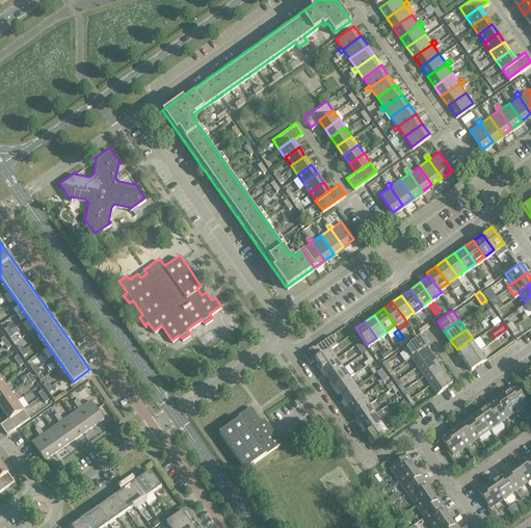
[(337,341),(330,333),(313,345),(314,345),(303,352),(310,361),(315,357),(329,346),(337,341)]
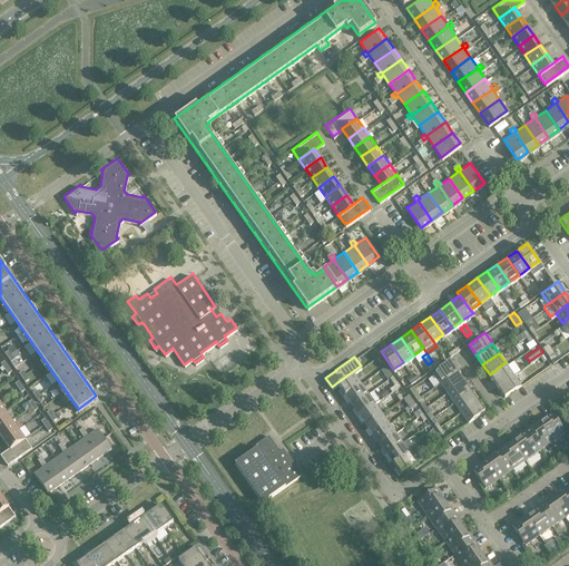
[(455,369),(449,358),(432,370),(439,380),(455,369)]
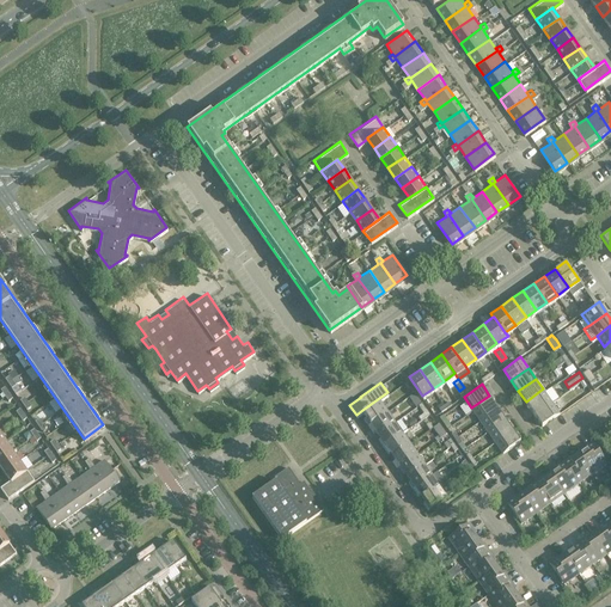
[(551,399),(543,388),(526,402),(533,412),(551,399)]
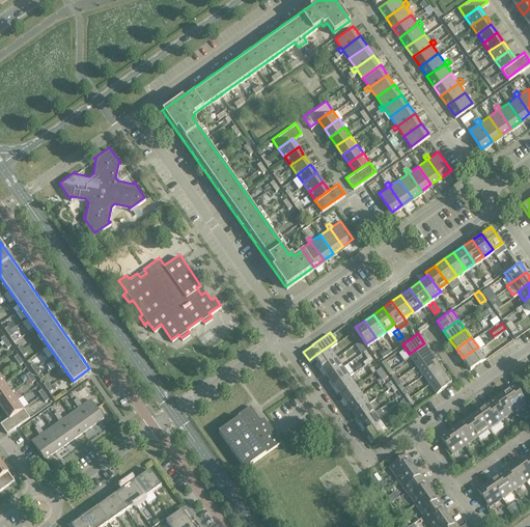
[(361,342),(357,345),(360,351),(362,350),(365,348),(362,343),(361,342)]
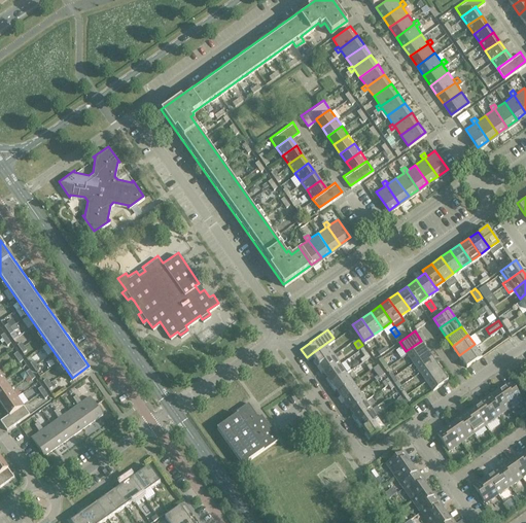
[(427,350),(421,341),(406,351),(413,360),(427,350)]
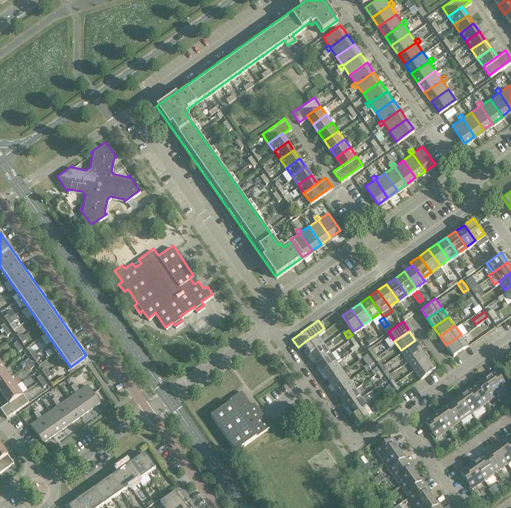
[(323,342),(317,333),(303,343),(305,346),(303,347),(307,353),(323,342)]
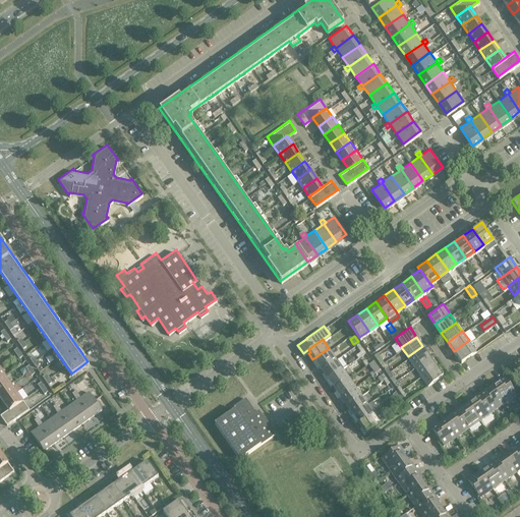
[(475,349),(469,340),(454,351),(460,360),(475,349)]
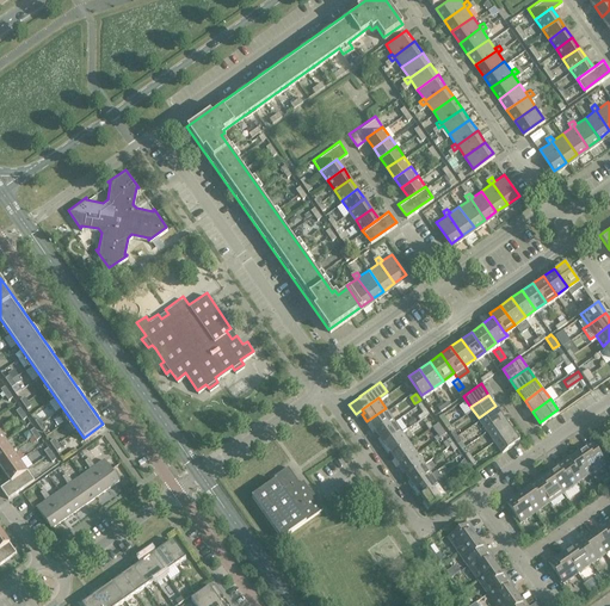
[(504,415),(495,406),(479,418),(486,428),(504,415)]
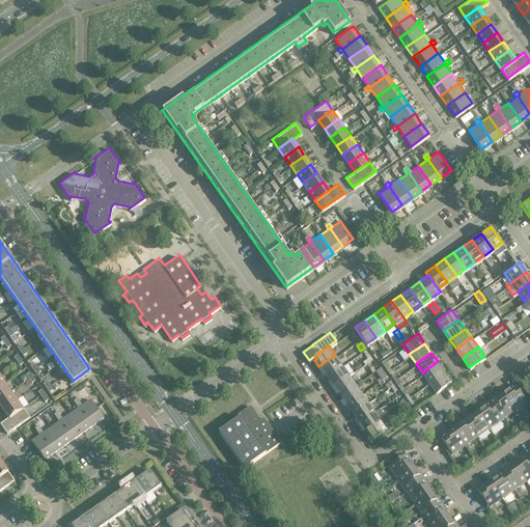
[(342,364),(335,355),(318,366),(323,372),(325,371),(327,375),(342,364)]
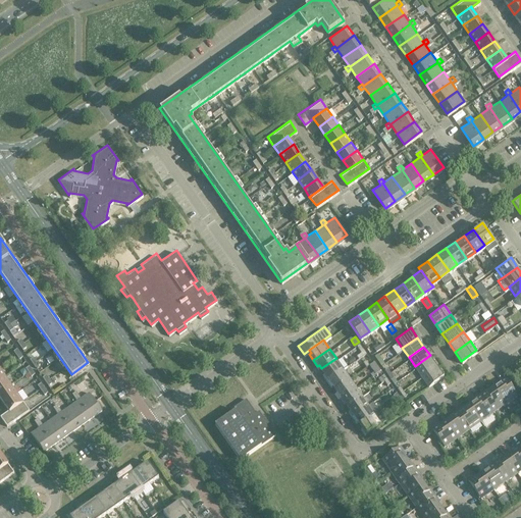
[(436,364),(430,355),(415,366),(421,375),(436,364)]
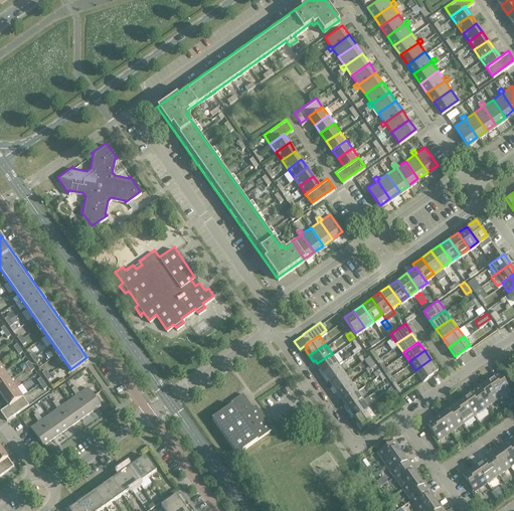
[(338,361),(332,353),(317,363),(319,366),(317,367),(322,373),(338,361)]
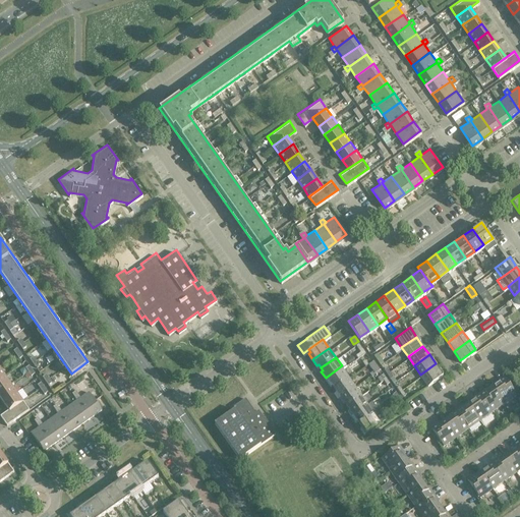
[(372,358),(367,361),(370,366),(373,370),(379,366),(372,358)]
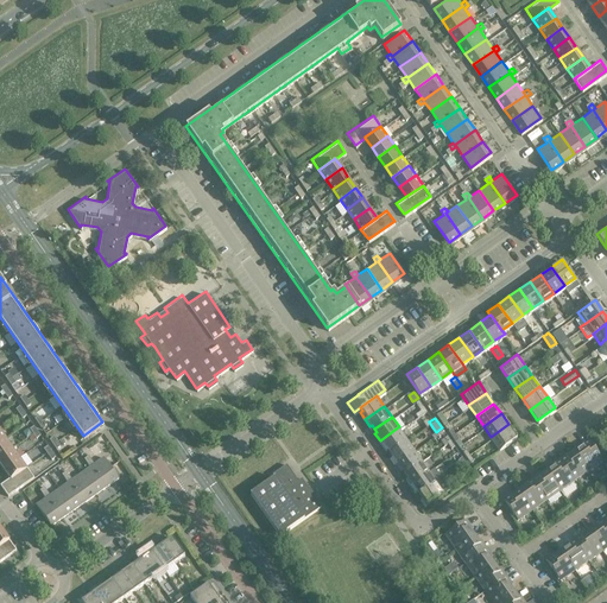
[(516,436),(509,424),(491,437),(499,448),(516,436)]
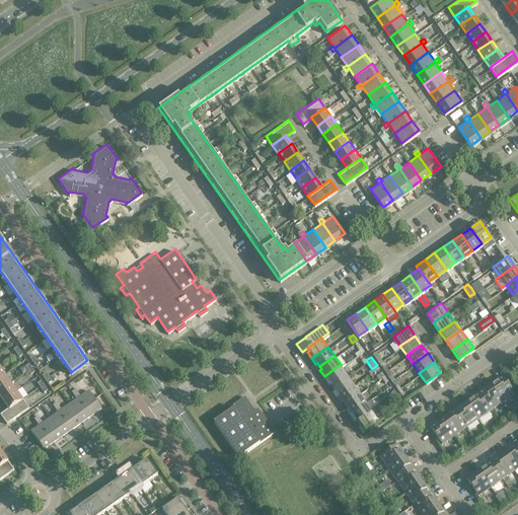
[(347,373),(341,364),(324,376),(328,382),(329,381),(331,384),(347,373)]
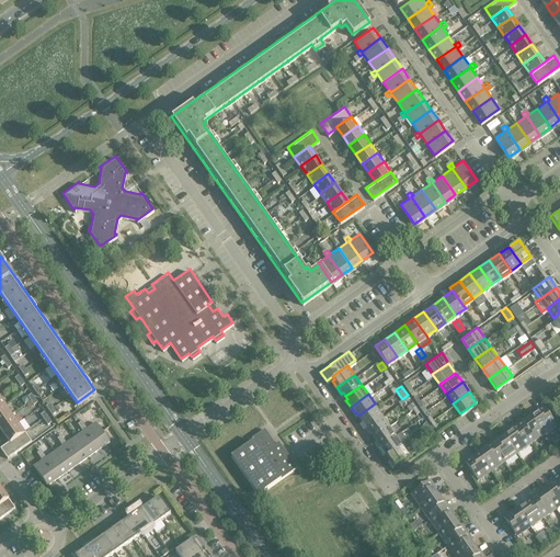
[(0,417),(11,410),(4,401),(0,404),(0,417)]
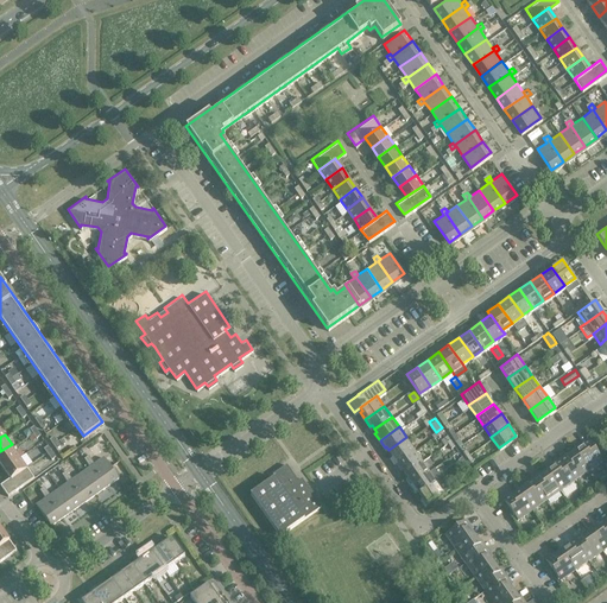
[(581,443),(574,449),(587,468),(601,457),(587,436),(580,440),(581,443)]
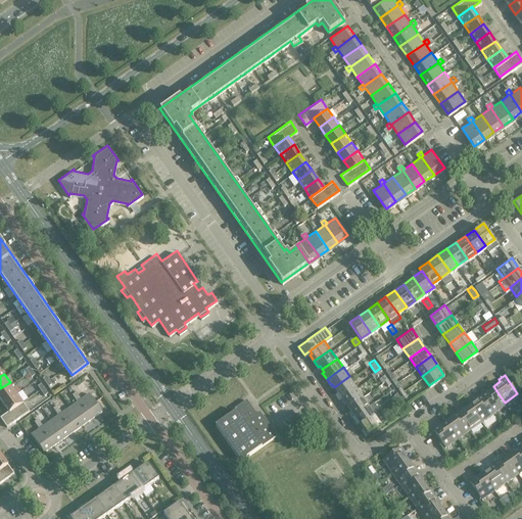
[(356,385),(349,376),(334,387),(336,390),(335,391),(339,397),(356,385)]
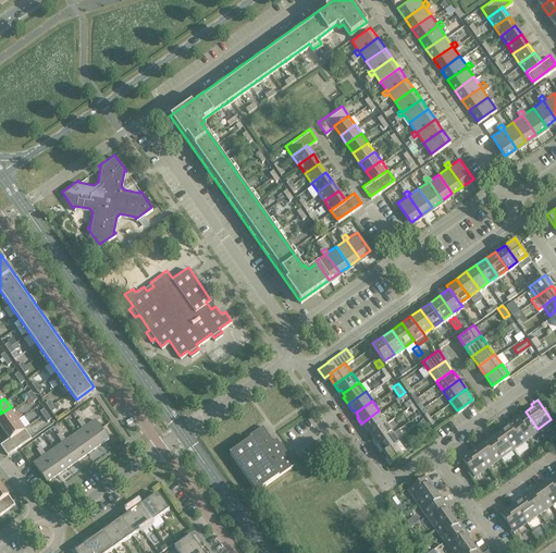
[(17,416),(11,407),(0,414),(0,424),(2,427),(17,416)]
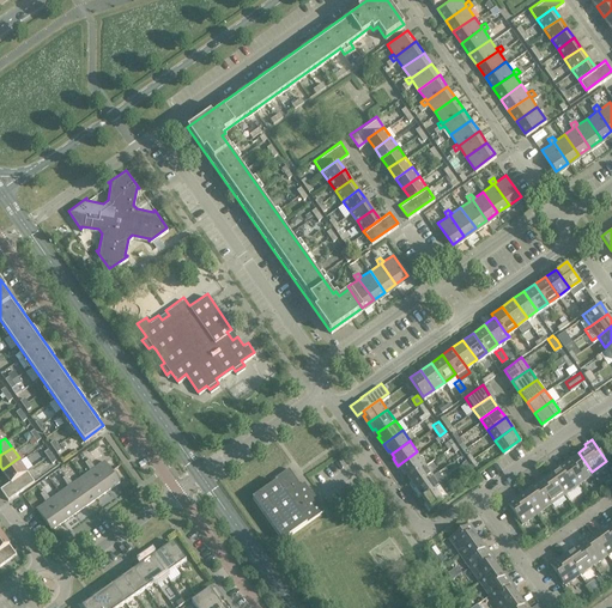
[(425,462),(417,451),(398,466),(403,473),(405,470),(407,474),(425,462)]
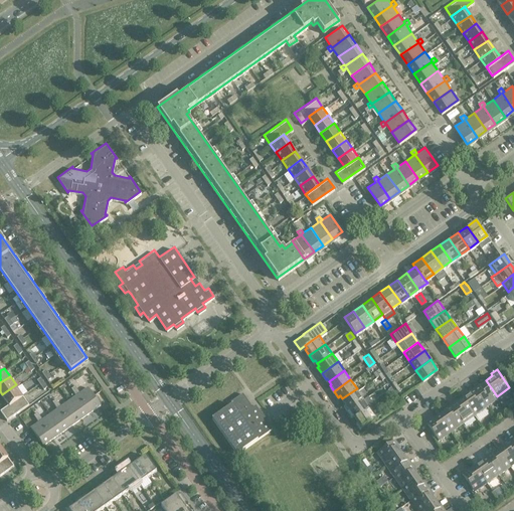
[(497,396),(486,380),(480,384),(478,382),(473,386),(485,404),(497,396)]
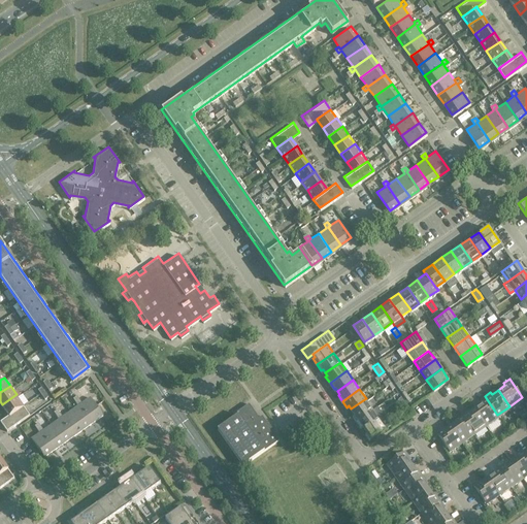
[(23,403),(17,394),(2,404),(8,413),(23,403)]
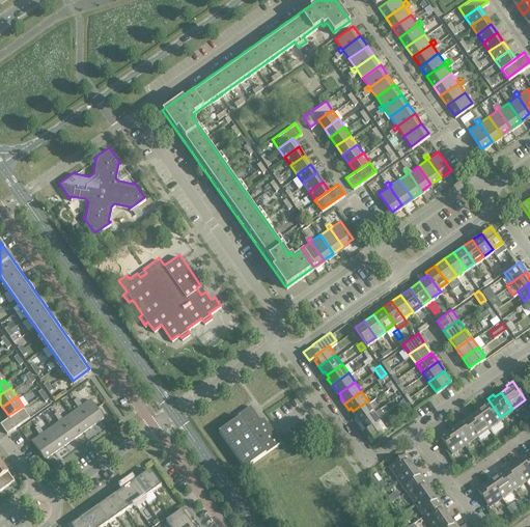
[(89,396),(81,403),(80,404),(92,422),(103,415),(89,396)]
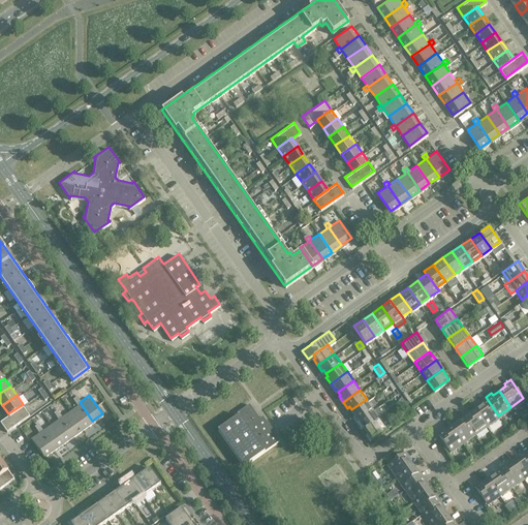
[(498,415),(486,397),(480,401),(482,403),(474,408),(486,424),(498,415)]
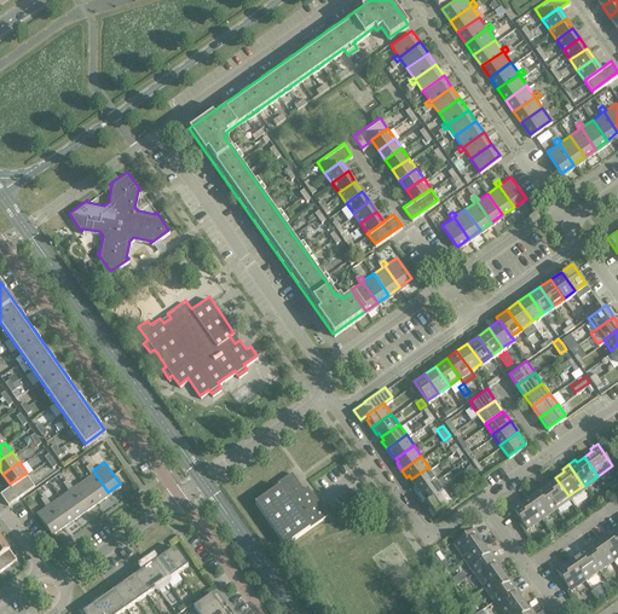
[(94,469),(92,465),(87,468),(91,473),(81,479),(97,499),(108,492),(93,470),(94,469)]
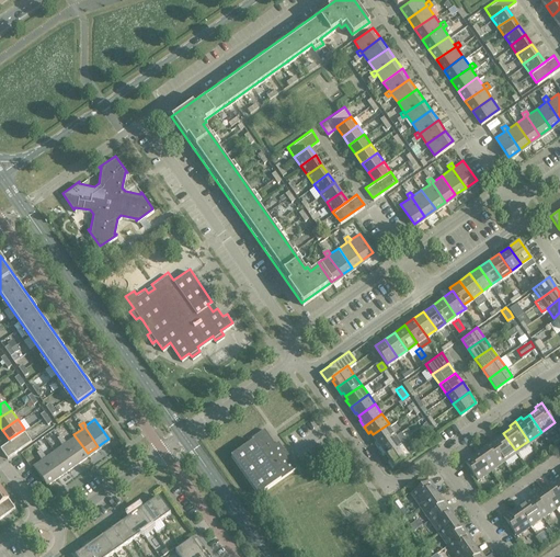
[(396,433),(389,423),(373,434),(375,438),(373,439),(377,445),(396,433)]
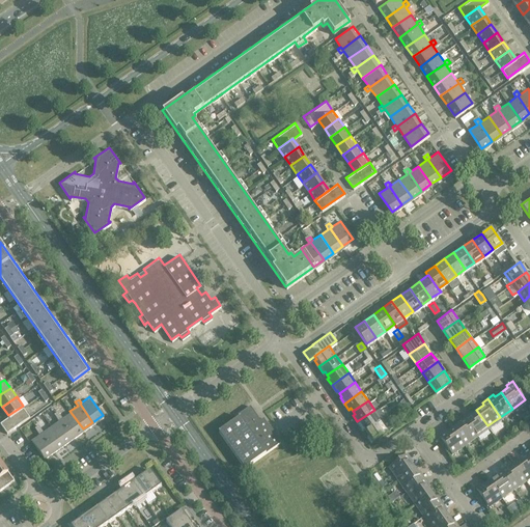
[(256,413),(249,404),(244,408),(250,417),(256,413)]
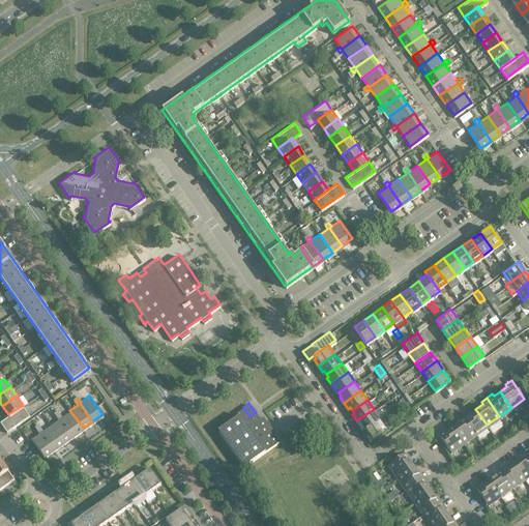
[(29,414),(23,405),(8,414),(0,419),(0,421),(6,430),(17,422),(29,414)]
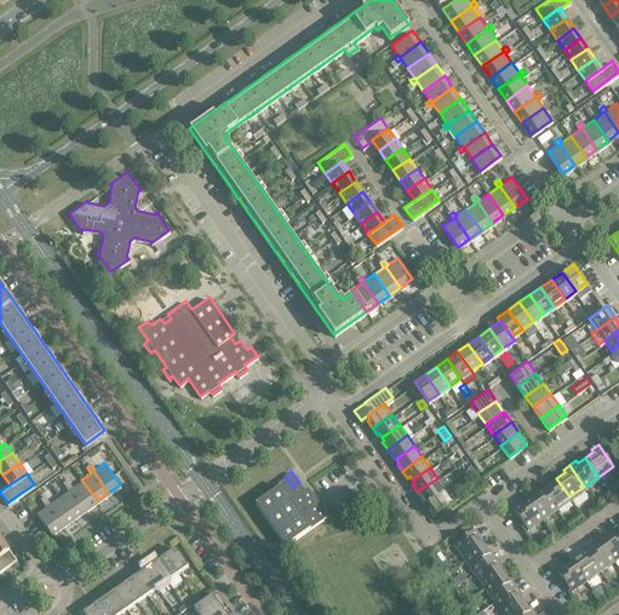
[(292,487),(285,476),(276,481),(279,483),(254,500),(285,544),(327,513),(307,484),(303,487),(299,482),(292,487)]
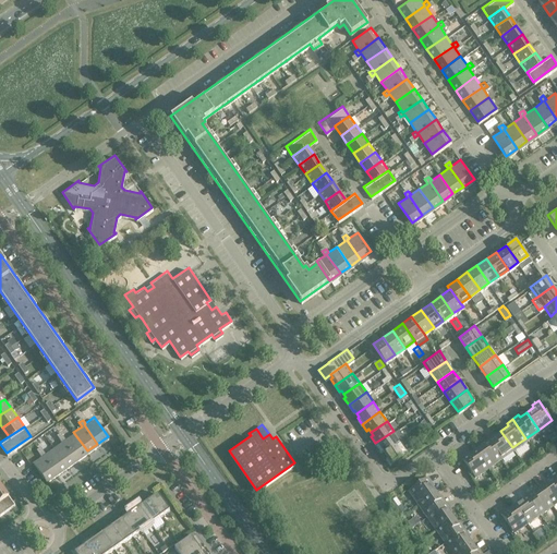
[(400,441),(394,431),(375,443),(380,449),(382,448),(384,452),(400,441)]
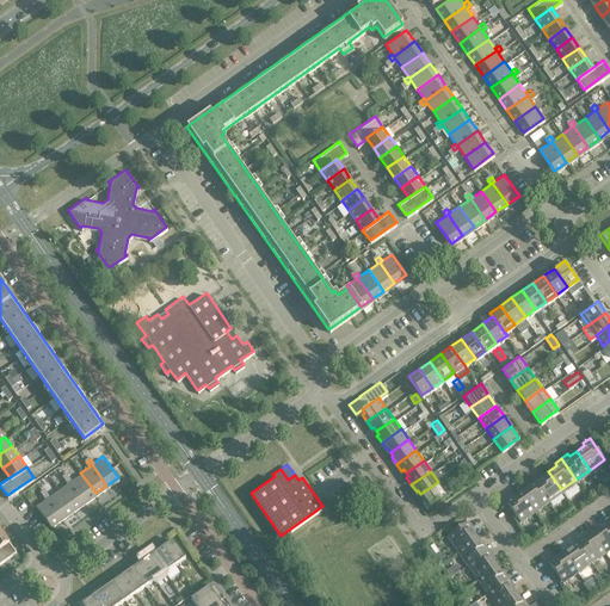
[(561,489),(548,471),(541,476),(540,474),(533,478),(548,500),(561,489)]
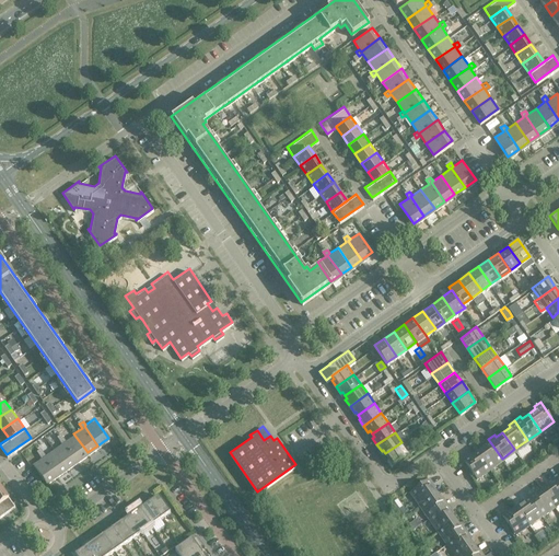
[(88,452),(73,433),(66,439),(63,440),(77,460),(88,452)]
